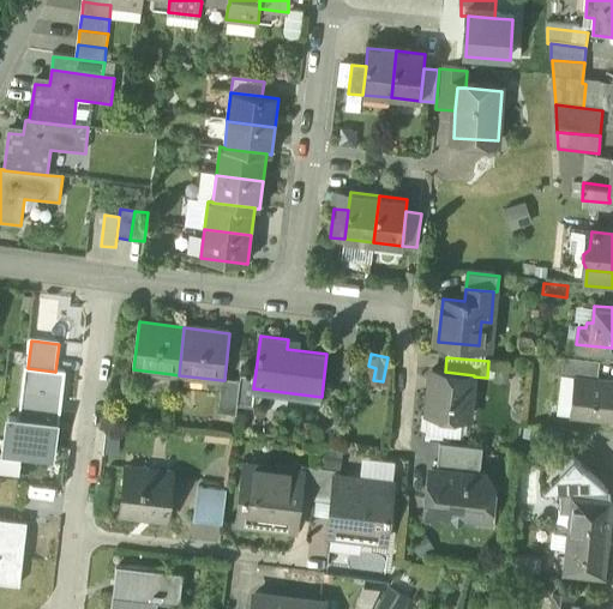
[(600,361),(564,357),(562,375),(576,378),(598,379),(600,361)]
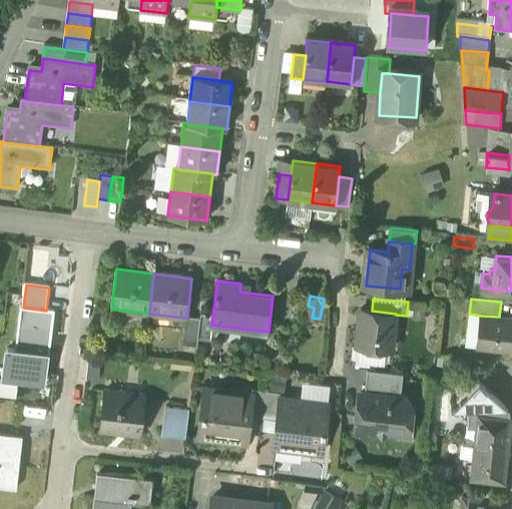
[(4,381),(44,386),(47,364),(48,365),(55,312),(46,311),(23,308),(21,308),(16,352),(8,351),(4,381)]
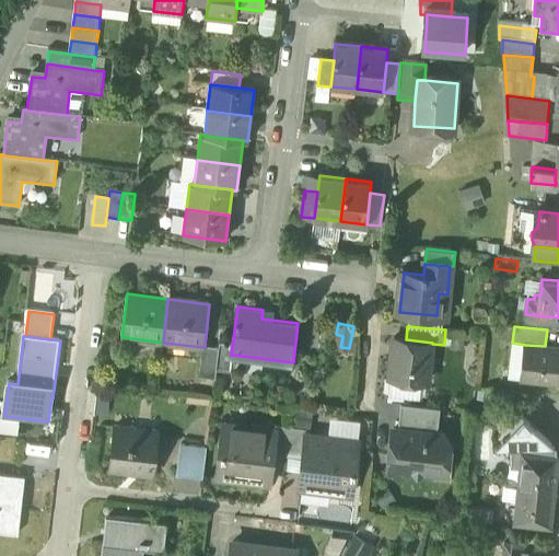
[(156,342),(129,338),(128,351),(154,355),(156,342)]
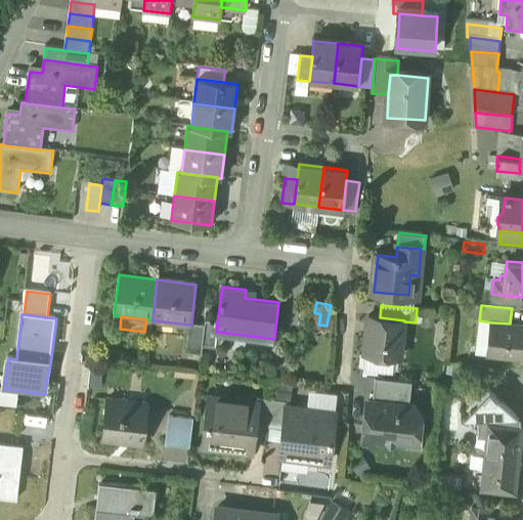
[(380,317),(369,316),(365,353),(400,357),(404,321),(404,320),(380,317)]
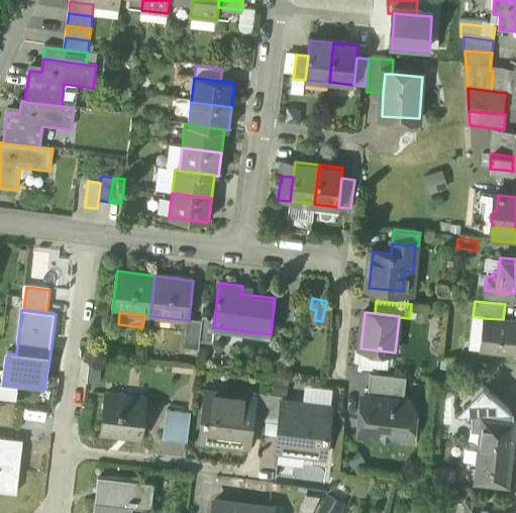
[(214,320),(203,318),(200,341),(212,342),(214,327),(213,327),(214,320)]
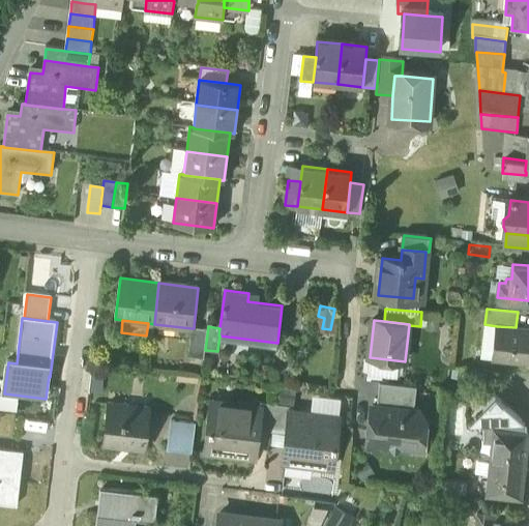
[(528,328),(516,327),(497,326),(493,357),(528,361),(528,328)]
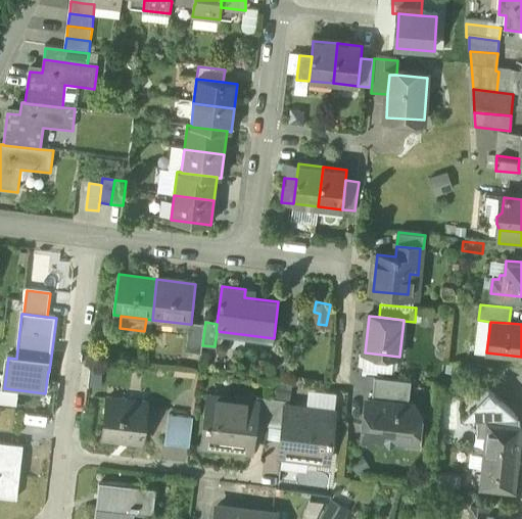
[(204,325),(191,324),(190,324),(189,324),(185,352),(201,355),(204,325)]
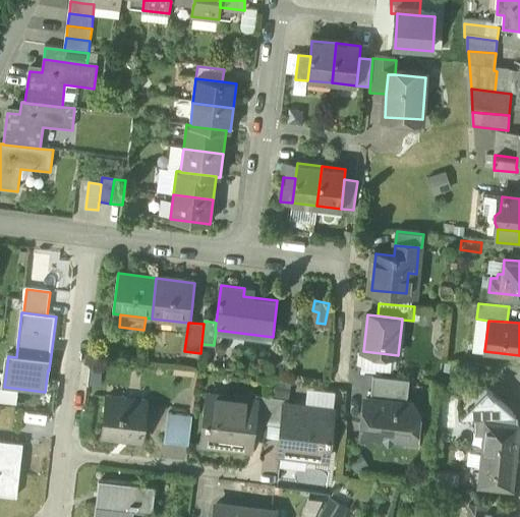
[(410,380),(373,376),(370,399),(407,403),(410,380)]
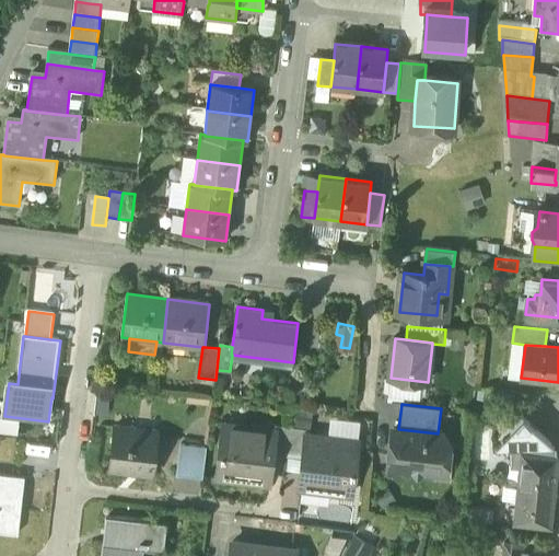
[(523,419),(511,433),(512,463),(522,464),(524,444),(544,447),(543,453),(555,454),(555,446),(552,446),(523,419)]
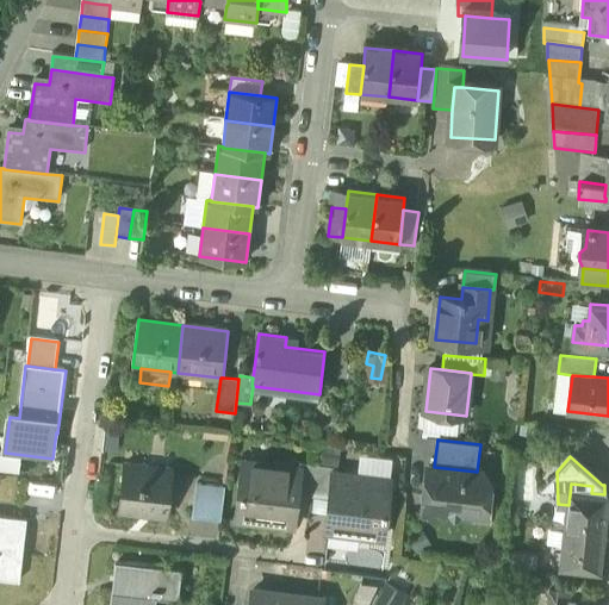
[(172,471),(124,465),(119,511),(167,516),(172,471)]
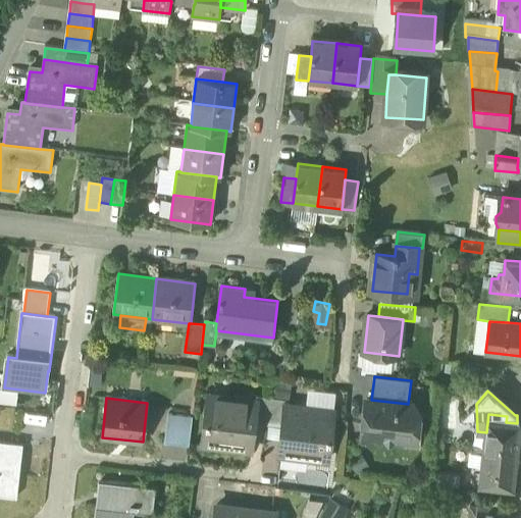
[(256,404),(207,399),(202,446),(251,452),(255,423),(257,405),(256,404)]
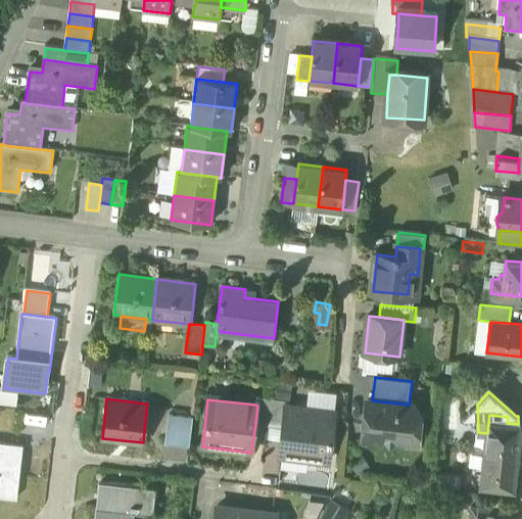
[(272,402),(256,399),(256,405),(257,406),(255,424),(270,426),(272,402)]
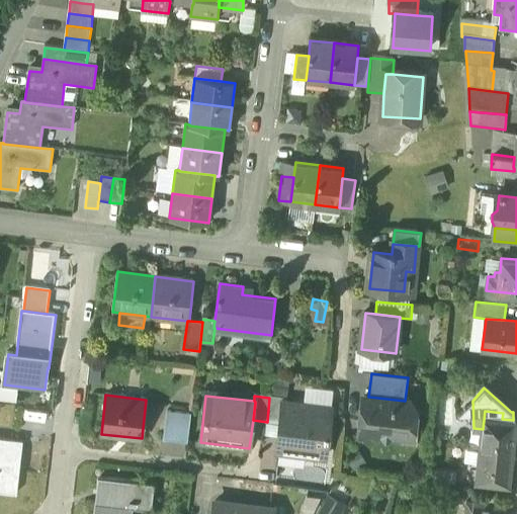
[(368,397),(364,397),(363,404),(359,409),(362,416),(360,432),(379,434),(385,440),(394,436),(404,437),(406,420),(417,412),(410,402),(405,401),(368,397)]
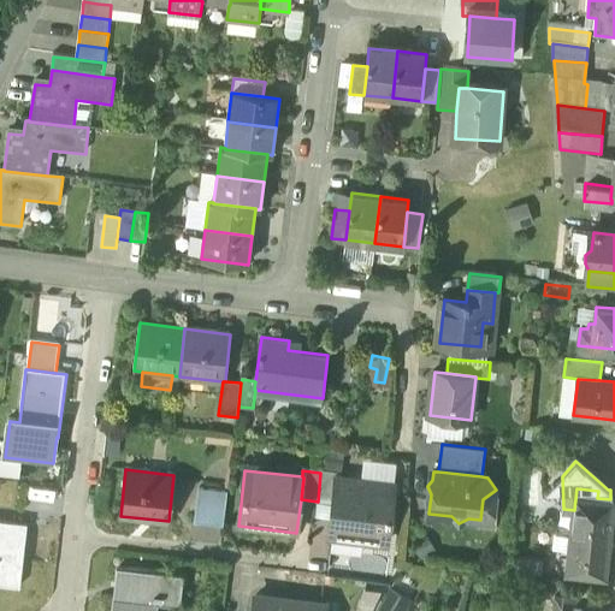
[(339,475),(320,473),(318,502),(333,503),(337,482),(338,482),(339,475)]
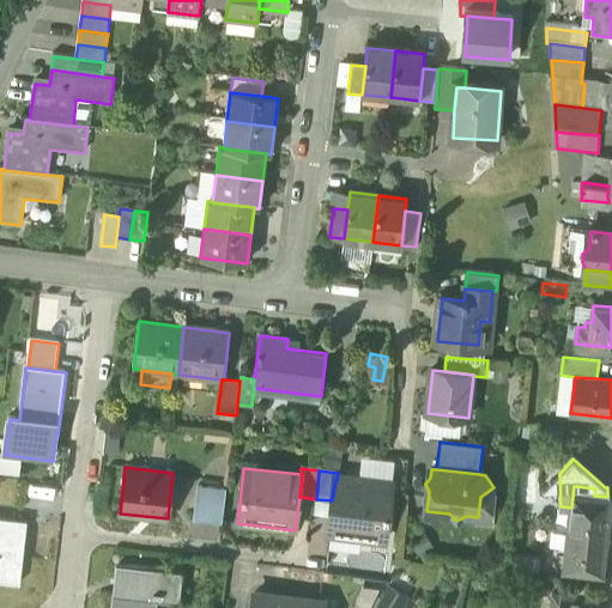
[(337,480),(335,480),(332,500),(328,535),(386,542),(392,487),(337,480)]
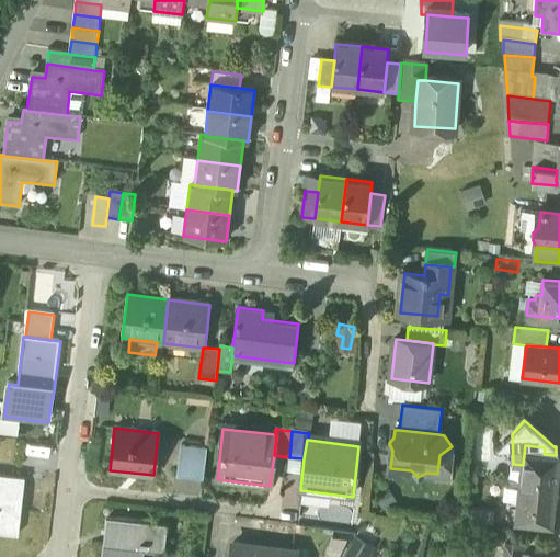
[(556,455),(544,454),(545,447),(525,445),(523,465),(521,482),(520,489),(555,492),(559,456),(556,455)]
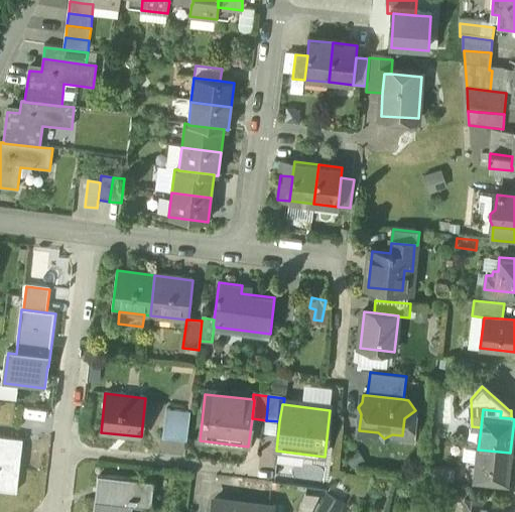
[(190,413),(167,410),(163,437),(187,440),(190,413)]
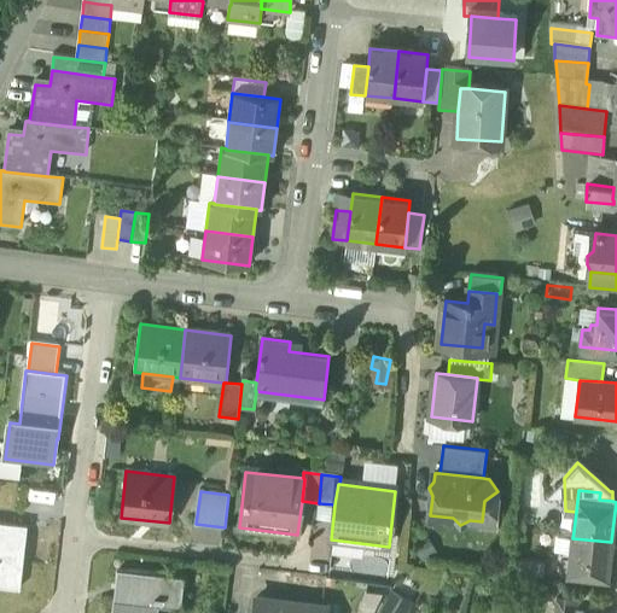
[(28,527),(0,524),(0,587),(21,589),(28,527)]
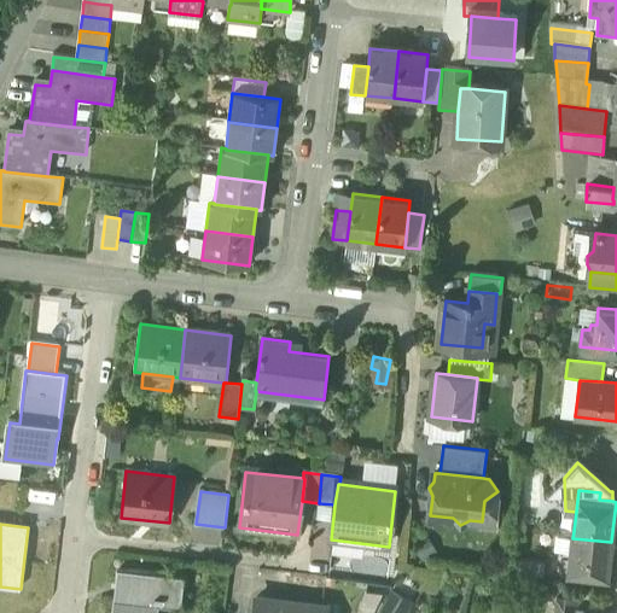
[(572,538),(559,537),(558,552),(571,554),(572,538)]
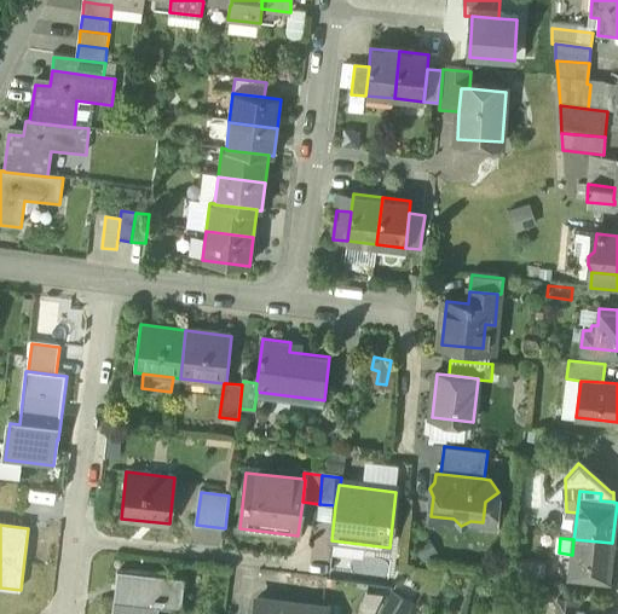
[(612,543),(573,539),(572,555),(570,573),(608,577),(612,543)]
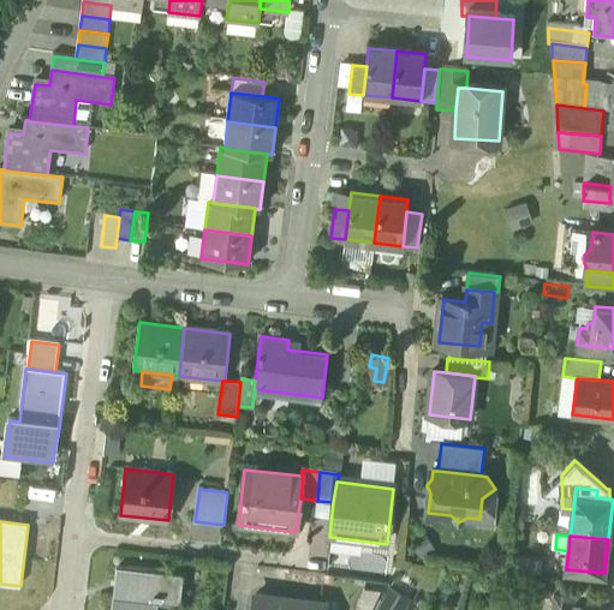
[(543,563),(516,561),(513,575),(542,578),(543,563)]
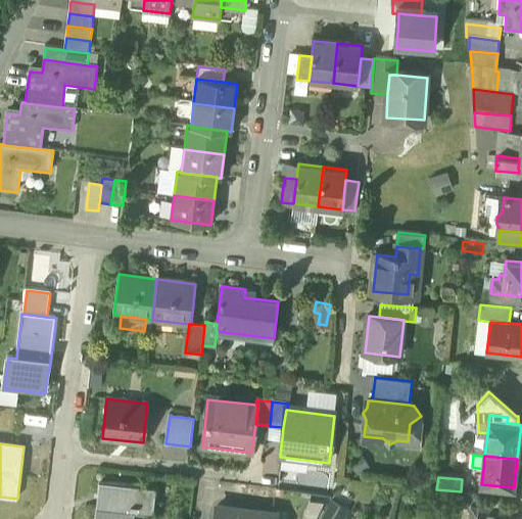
[(155,489),(99,483),(95,518),(134,518),(134,515),(152,517),(155,489)]
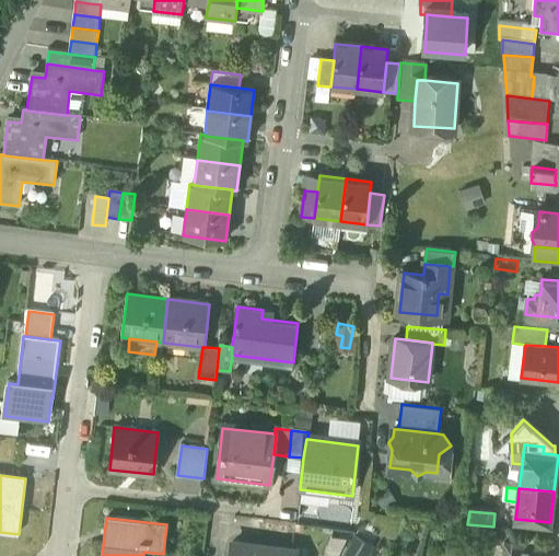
[(367,555),(369,544),(351,541),(349,555),(367,555)]
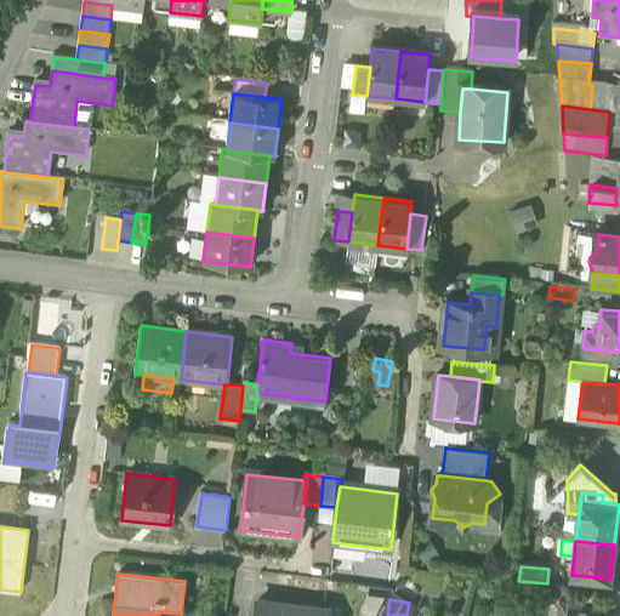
[(607,615),(608,608),(569,603),(569,605),(568,615),(607,615)]
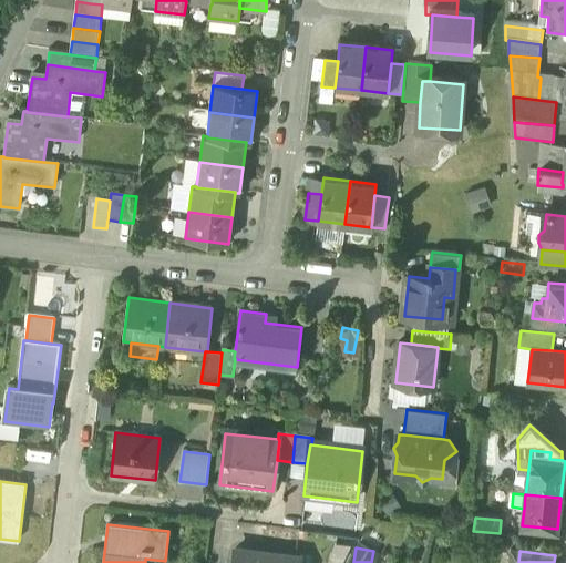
[(299,562),(299,560),(235,552),(234,562),(299,562)]
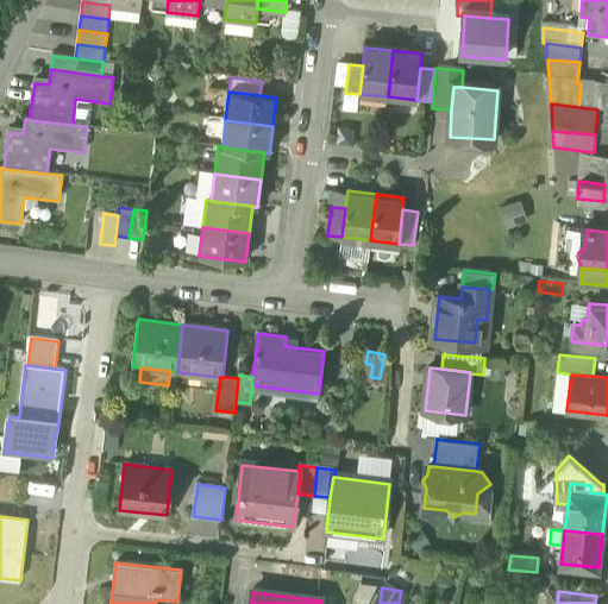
[(557,603),(558,593),(550,592),(549,603),(557,603)]
